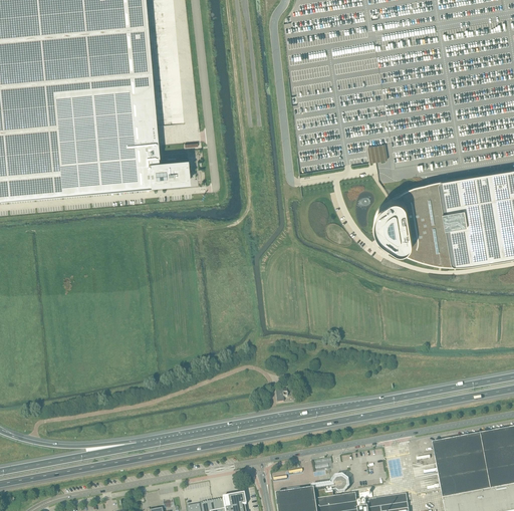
[(146,0),(0,0),(0,201),(152,189),(155,187),(189,184),(187,161),(160,164),(160,163),(159,163),(159,159),(160,159),(146,0)]
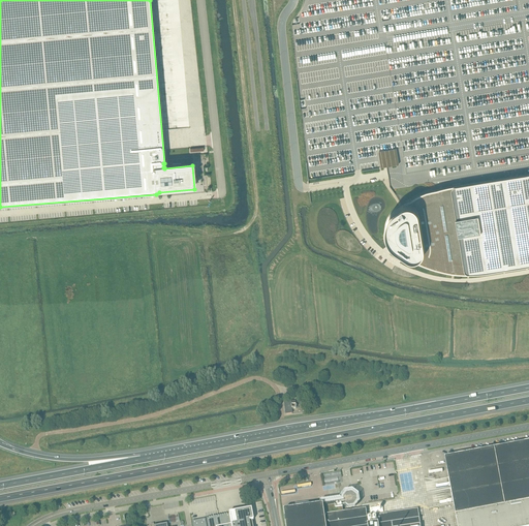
[(385,229),(385,231),(385,235),(386,238),(387,241),(389,243),(391,246),(390,246),(391,247),(392,245),(396,249),(395,250),(395,251),(396,250),(397,251),(401,254),(404,256),(411,260),(416,264),(423,266),(428,268),(434,270),(440,272),(446,273),(453,274),(459,275),(465,275),(470,275),(476,275),(483,275),(489,274),(528,267),(528,175),(493,182),(468,185),(460,187),(453,188),(445,190),(438,192),(431,194),(424,197),(415,200),(412,202),(409,204),(404,207),(400,210),(397,211),(395,213),(394,214),(392,215),(391,217),(389,219),(387,221),(386,224),(386,226),(385,229)]
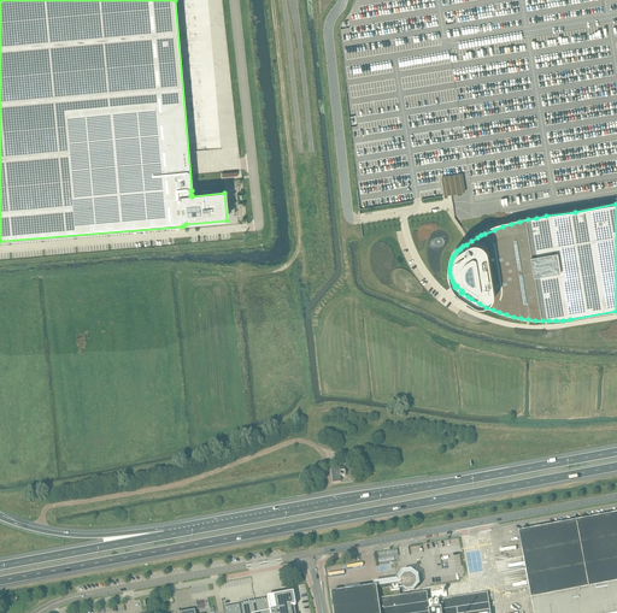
[(345,472),(331,473),(333,487),(341,485),(340,481),(345,479),(345,472)]
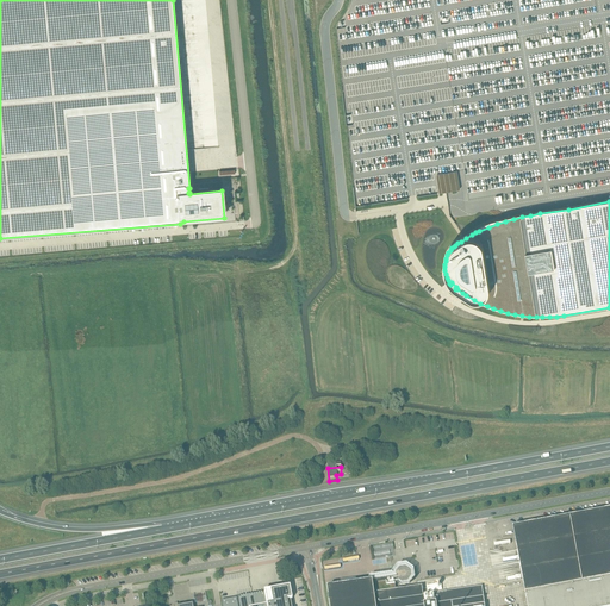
[(397,582),(328,592),(329,605),(609,605),(609,512),(514,531),(520,566),(523,582),(527,605),(485,605),(483,589),(423,599),(422,591),(394,594),(393,592),(394,592),(394,587),(398,587),(399,585),(402,587),(406,586),(410,581),(410,576),(405,573),(399,573),(396,578),(397,582)]
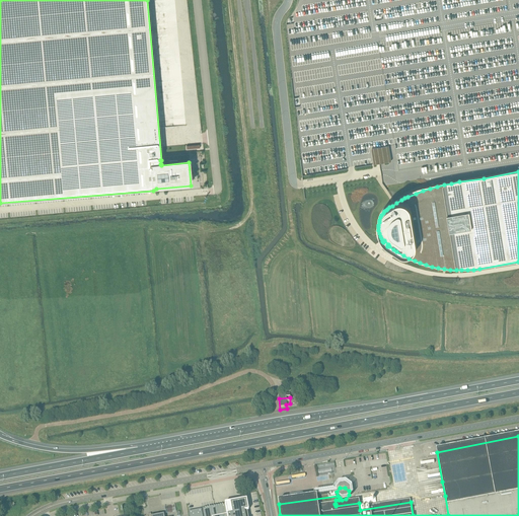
[(215,510),(202,512),(203,515),(247,515),(247,514),(248,514),(246,503),(224,507),(224,508),(215,510)]
